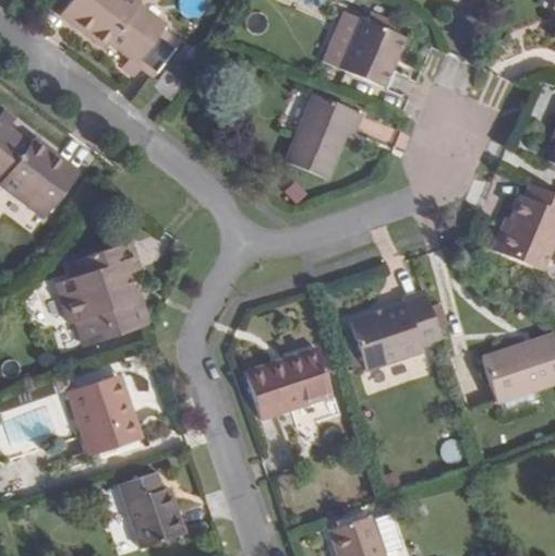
[(143,2),(140,0),(73,0),(62,14),(108,48),(112,41),(132,58),(125,67),(137,76),(166,39),(160,37),(169,24),(143,4),(143,2)]
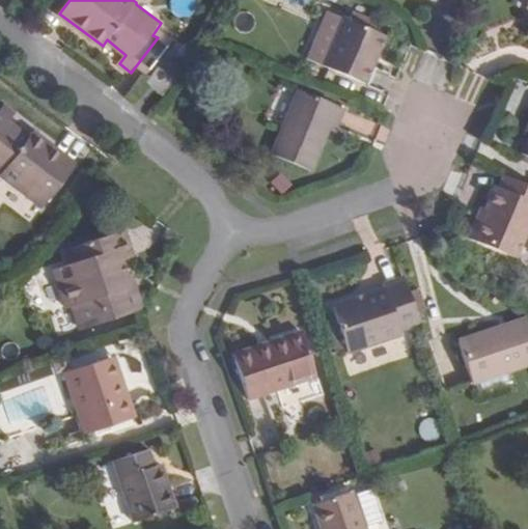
[(326,65),(368,83),(377,64),(372,63),(385,33),(380,32),(384,21),(355,9),(351,20),(345,18),(326,65)]
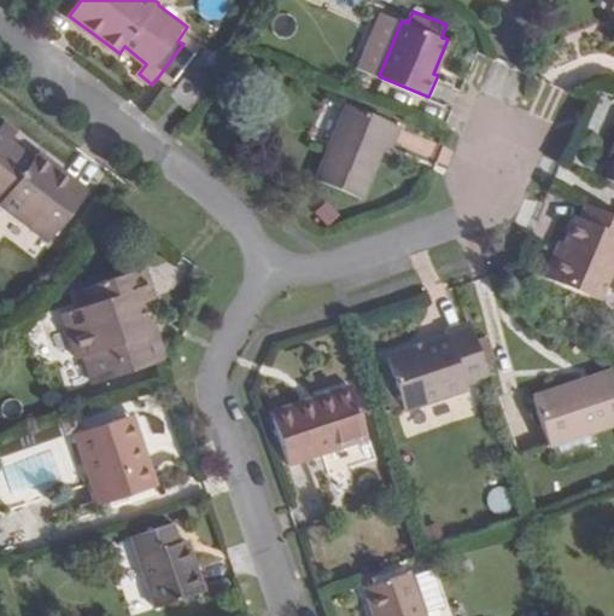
[(379,76),(402,21),(382,13),(360,68),(379,76)]
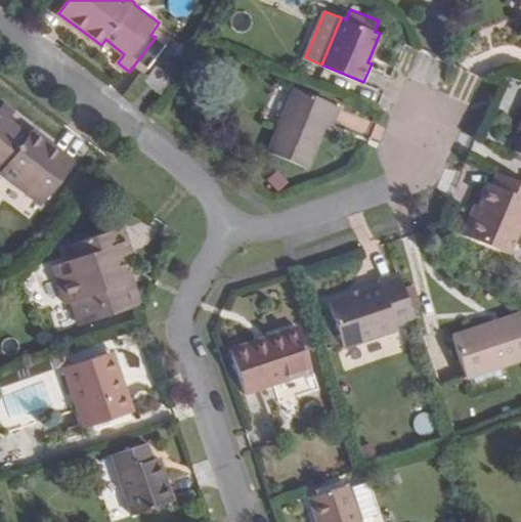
[(372,63),(383,35),(380,33),(367,62),(372,63)]
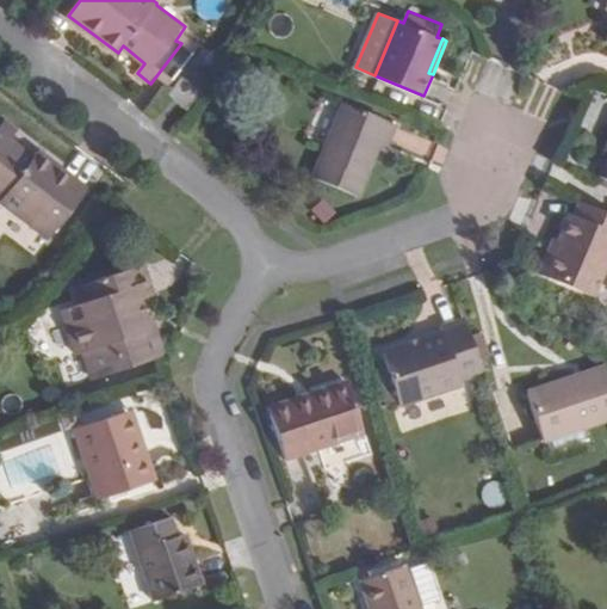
[(203,91),(184,75),(169,96),(189,110),(203,91)]
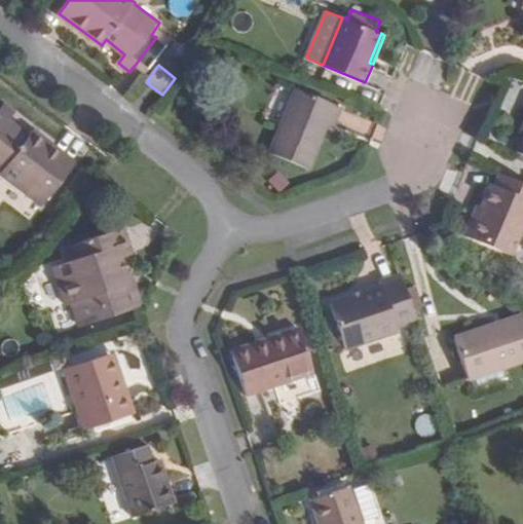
[(343,107),(297,88),(270,153),(309,169),(330,120),(336,123),(343,107)]
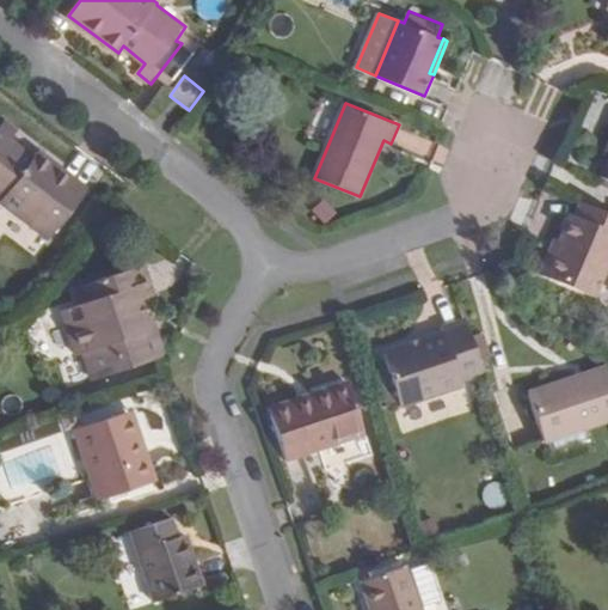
[(20,130),(6,120),(0,127),(0,196),(2,199),(1,200),(50,238),(91,188),(40,150),(35,157),(13,140),(20,130)]
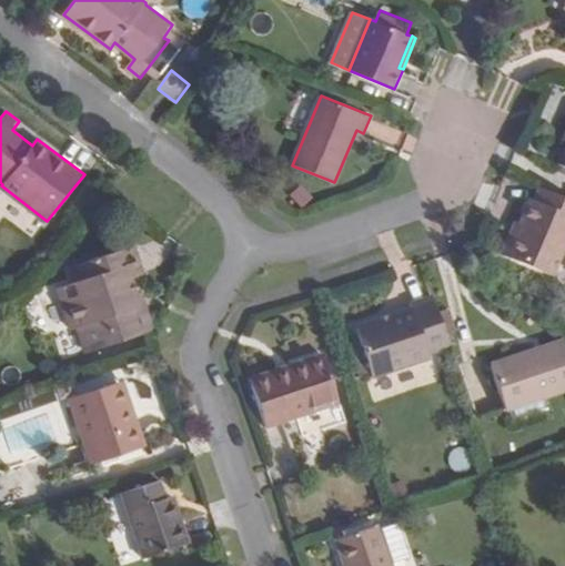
[(523,222),(518,232),(513,230),(504,253),(554,275),(564,249),(564,196),(542,188),(536,199),(533,196),(523,222)]
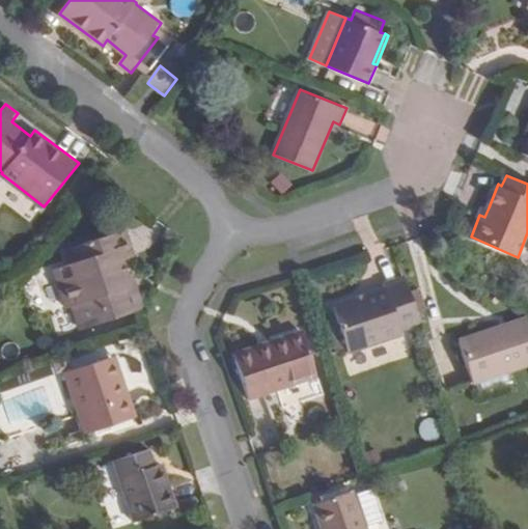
[(479,215),(484,217),(489,207),(484,205),(479,215)]
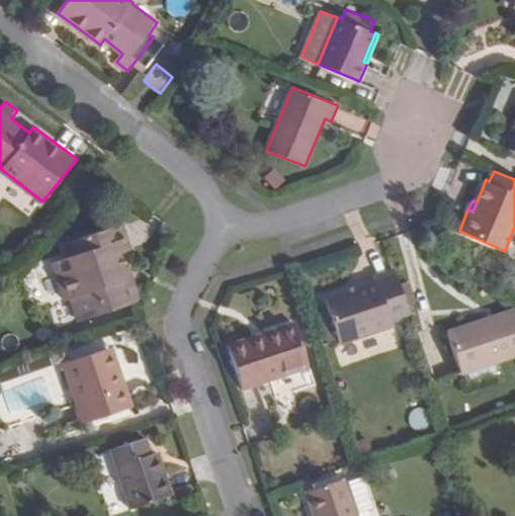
[(132,252),(122,224),(67,242),(72,256),(54,261),(67,302),(74,301),(81,321),(141,301),(130,266),(124,268),(120,255),(132,252)]
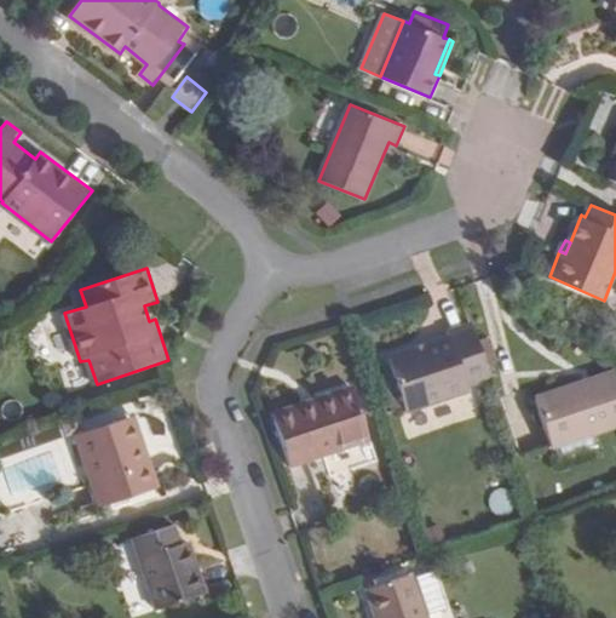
[(467,378),(490,371),(475,321),(448,331),(450,338),(390,359),(407,411),(471,388),(467,378)]
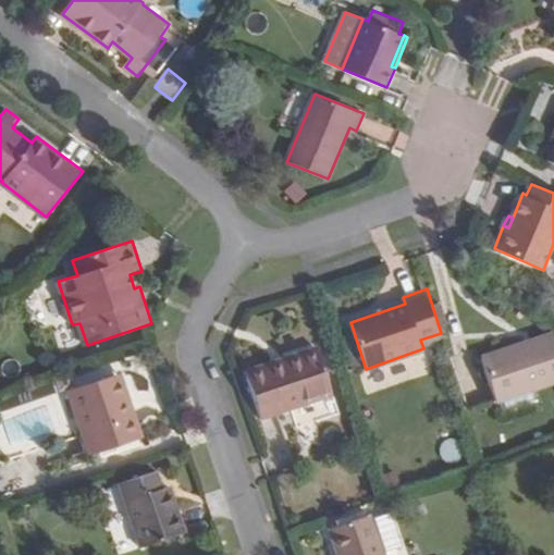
[(553,333),(483,357),(499,402),(553,382),(553,333)]
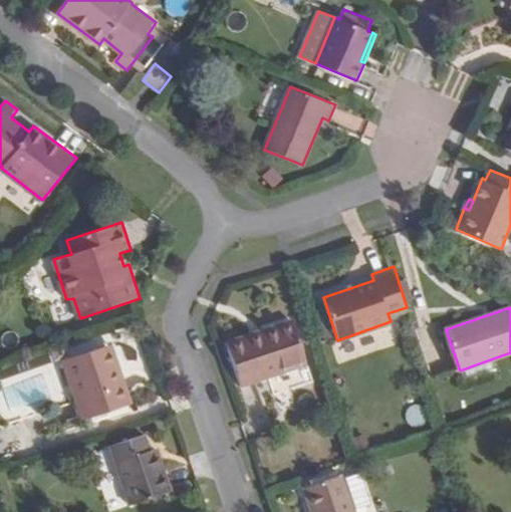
[(308,362),(294,319),(258,332),(260,338),(230,348),(242,386),(308,362)]
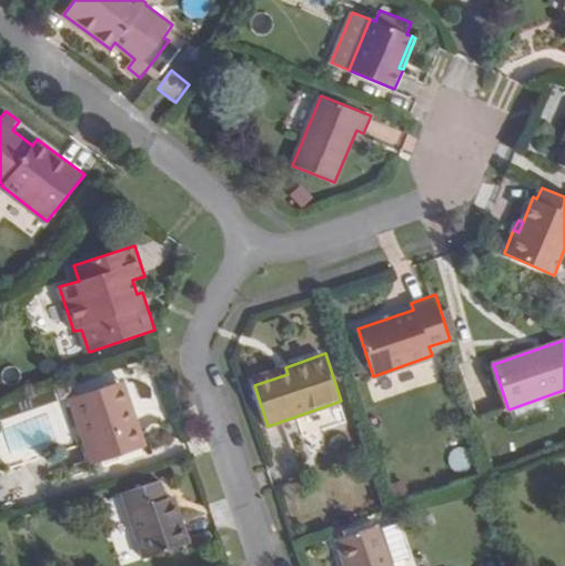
[(288,374),(285,367),(252,380),(254,385),(288,374)]
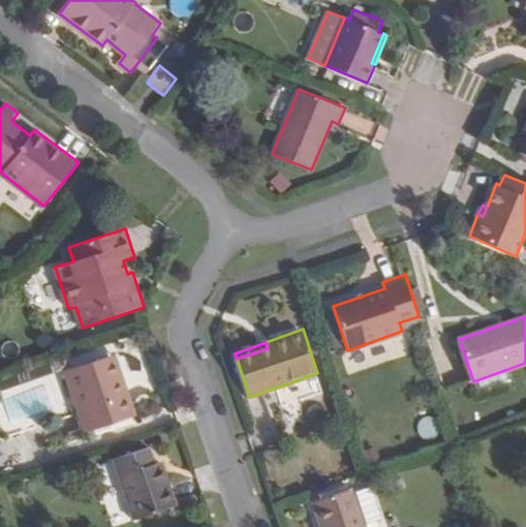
[(128,393),(116,354),(111,357),(123,394),(128,393)]
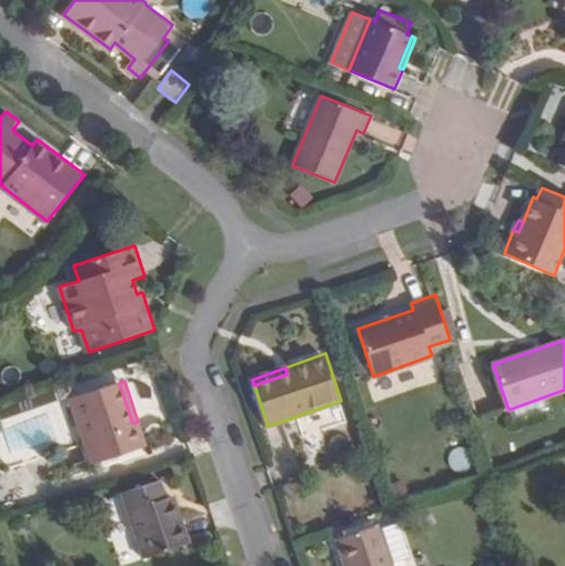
[(138,422),(132,423),(119,383),(71,398),(59,403),(68,428),(80,424),(93,463),(145,445),(138,422)]
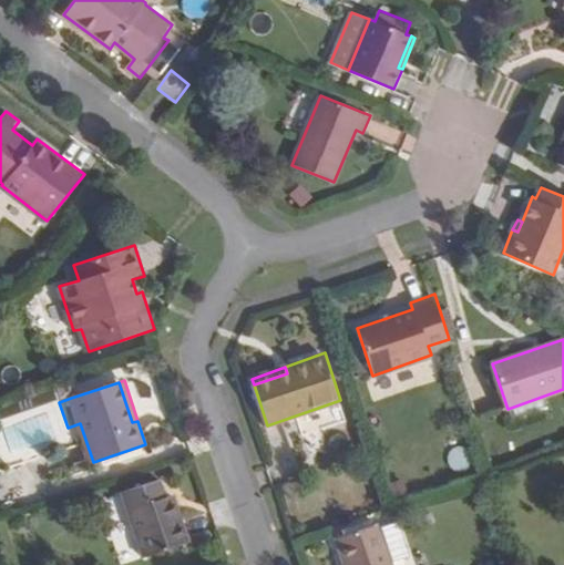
[(146,558),(191,543),(178,505),(172,507),(168,495),(162,479),(124,491),(146,558)]
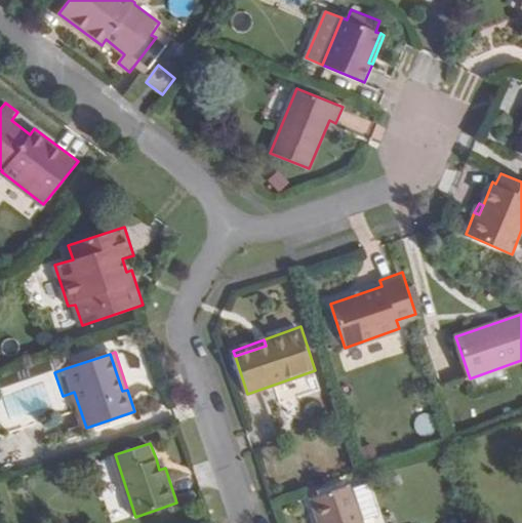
[(119,520),(133,515),(113,454),(97,459),(119,520)]
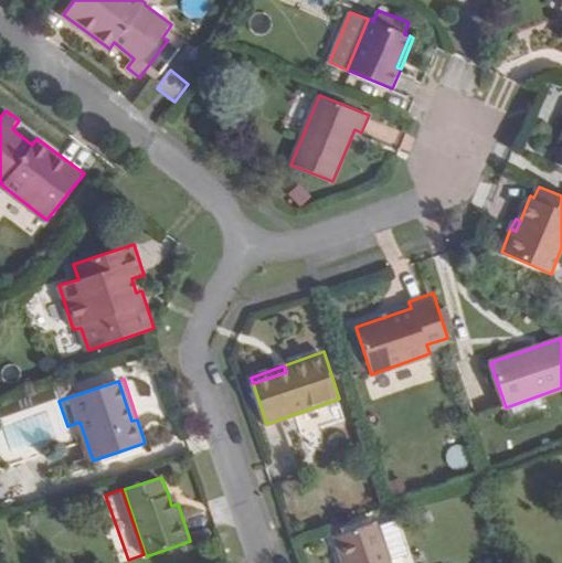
[(178,503),(173,492),(168,494),(171,506),(178,503)]
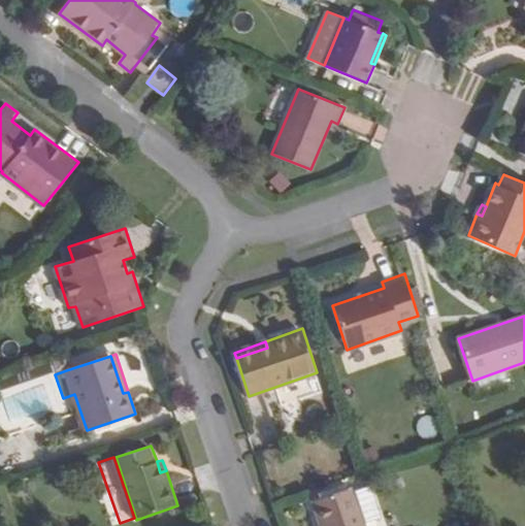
[(353,490),(352,486),(315,499),(323,525),(319,525),(365,525),(364,522),(373,519),(374,521),(382,519),(383,515),(382,510),(379,510),(370,485),(353,490)]
